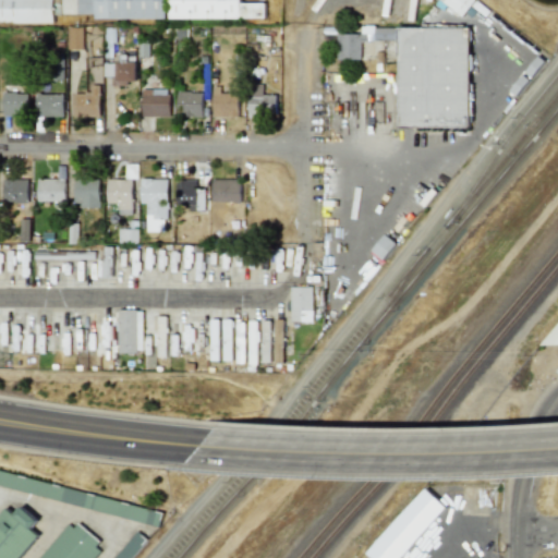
[(0,0),(0,23),(52,23),(52,0),(0,0)]
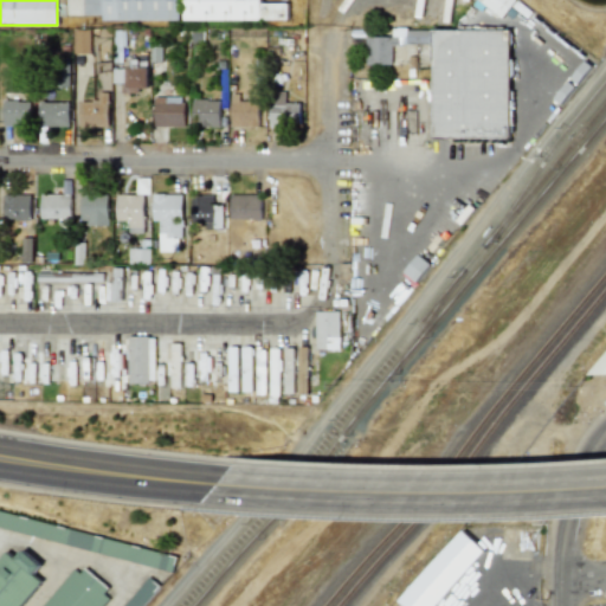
[(101,15),(101,0),(65,0),(66,15),(101,15)]
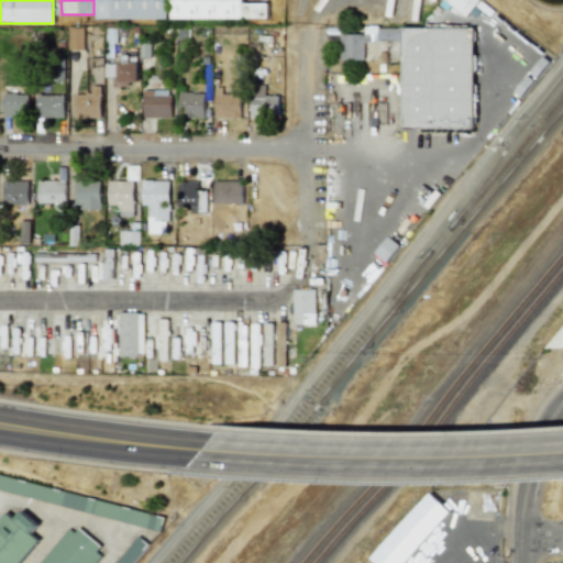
[(167,20),(166,0),(95,0),(95,19),(167,20)]
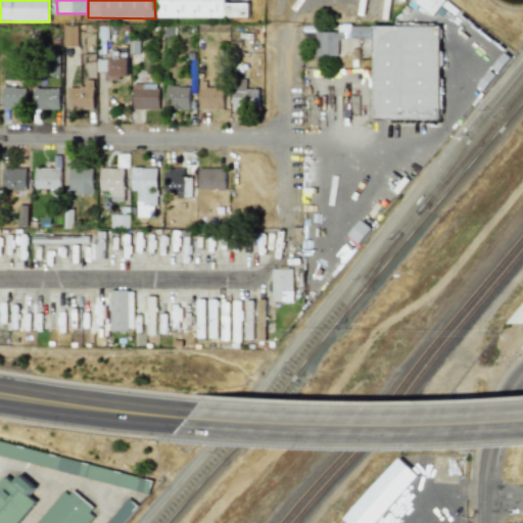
[(248,17),(248,2),(225,3),(225,0),(157,0),(158,18),(248,17)]
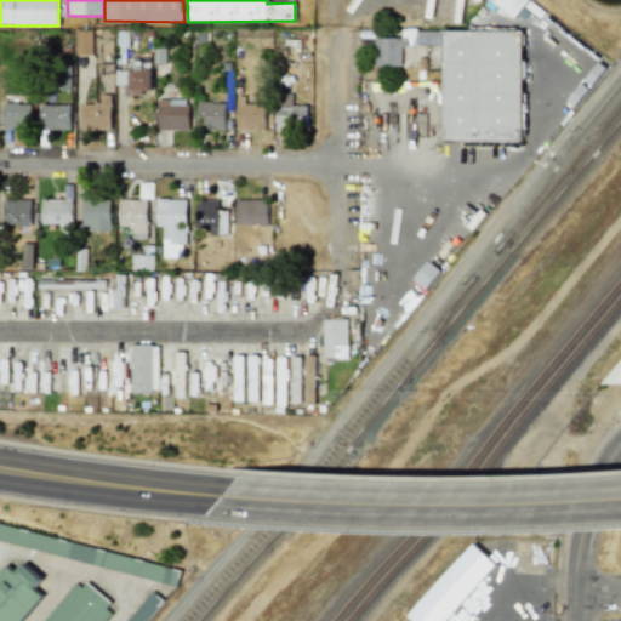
[(490,0),(513,20),(529,1),(528,0),(490,0)]
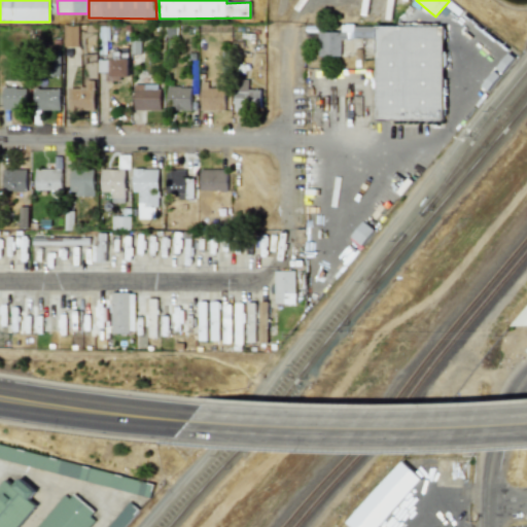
[(77,46),(77,26),(64,26),(64,46),(77,46)]
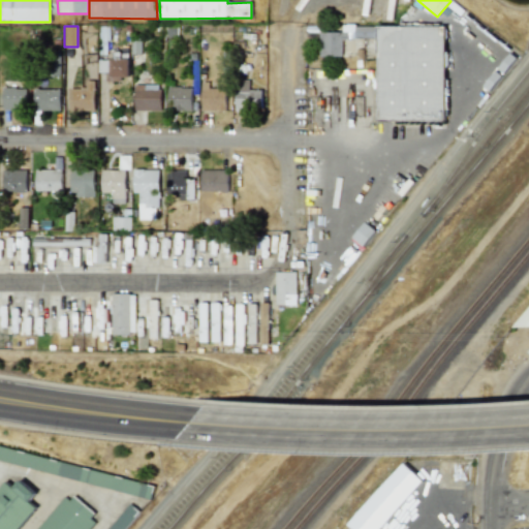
[(109,26),(98,27),(99,41),(104,41),(104,40),(109,40),(109,26)]
